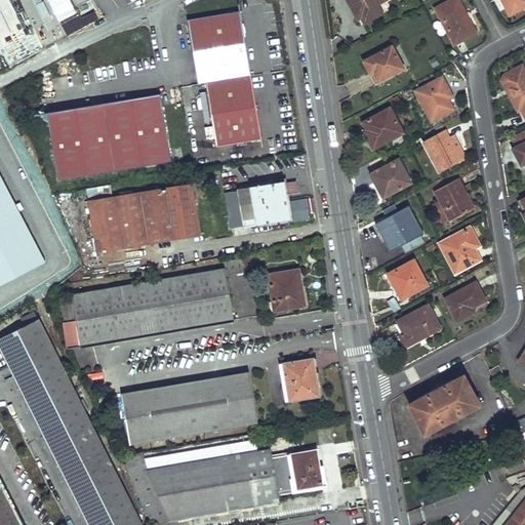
[(69,0),(63,0),(50,7),(55,17),(73,7),(69,0)]
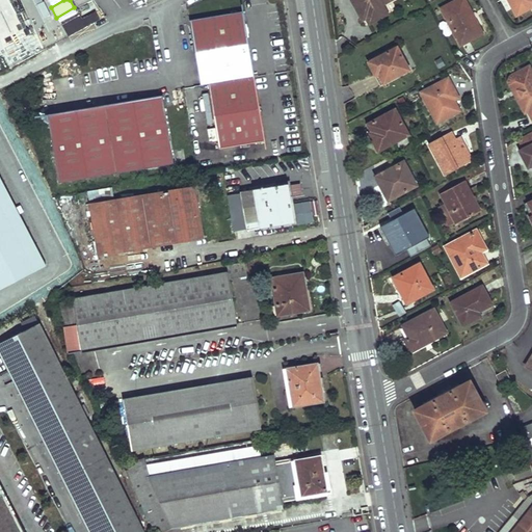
[(350,0),(354,6),(361,3),(364,9),(362,10),(365,18),(368,24),(378,18),(375,12),(384,7),(383,4),(390,0),(350,0)]
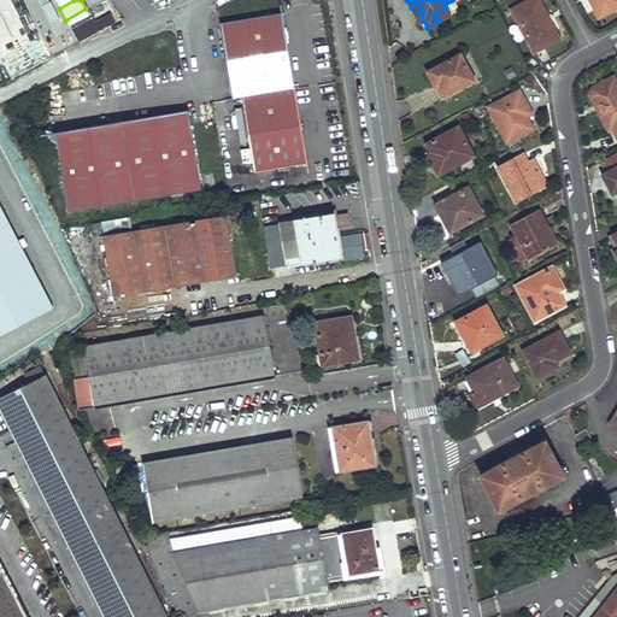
[(558,40),(538,0),(530,0),(511,10),(532,52),(558,40)]
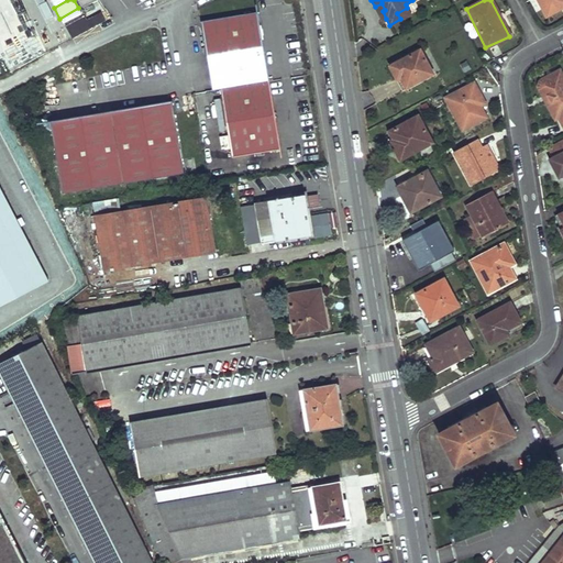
[(562,7),(562,0),(538,0),(547,15),(562,7)]
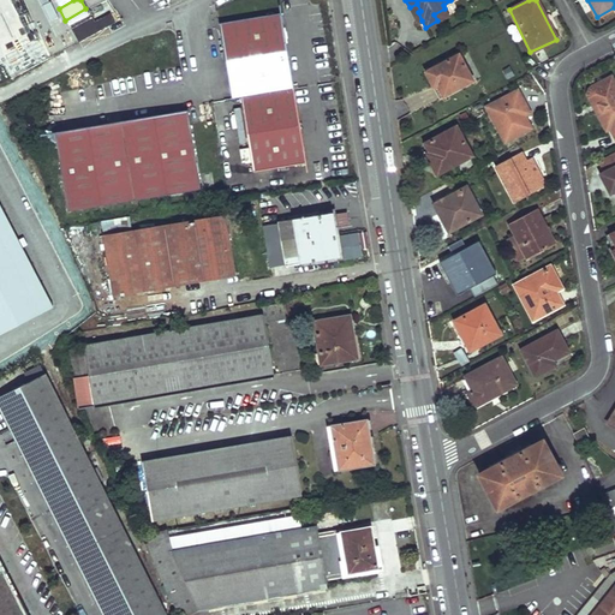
[(417,4),(410,7),(418,23),(422,21),(418,12),(421,11),(417,4)]
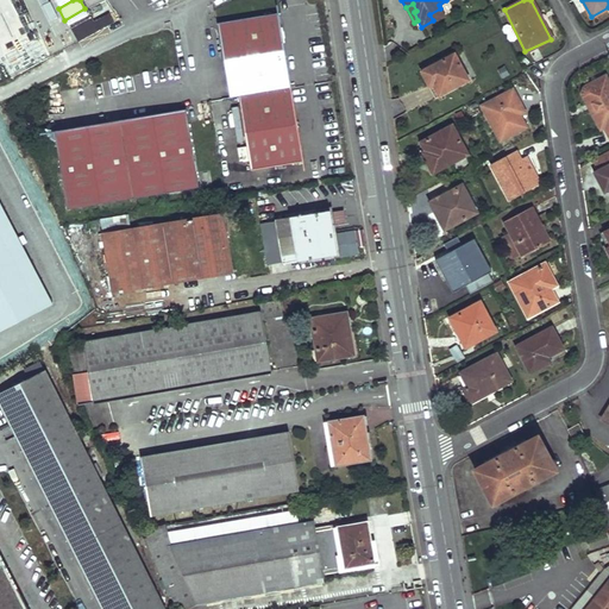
[(444,16),(440,8),(429,14),(433,20),(444,16)]
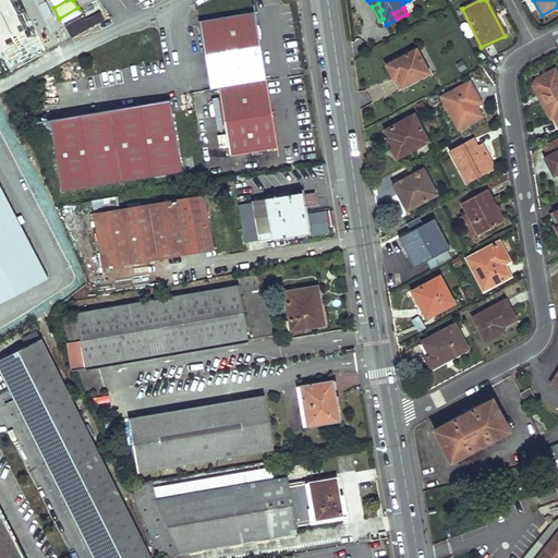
[(71,39),(89,29),(88,27),(102,20),(99,12),(84,20),(83,17),(64,27),(71,39)]
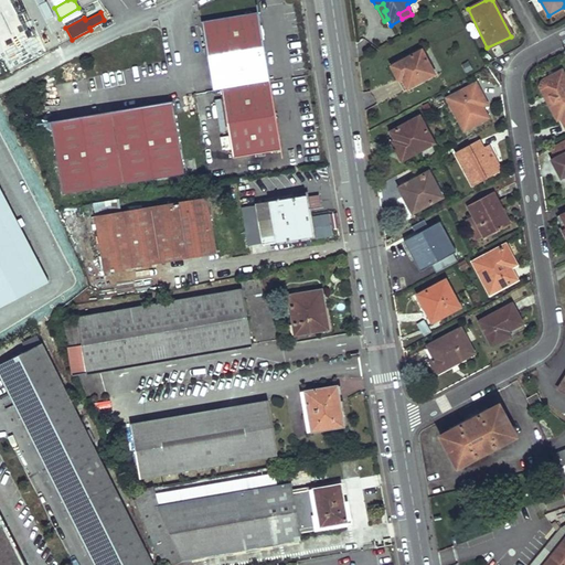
[(232,159),(281,151),(257,12),(201,22),(212,92),(221,91),(232,159)]
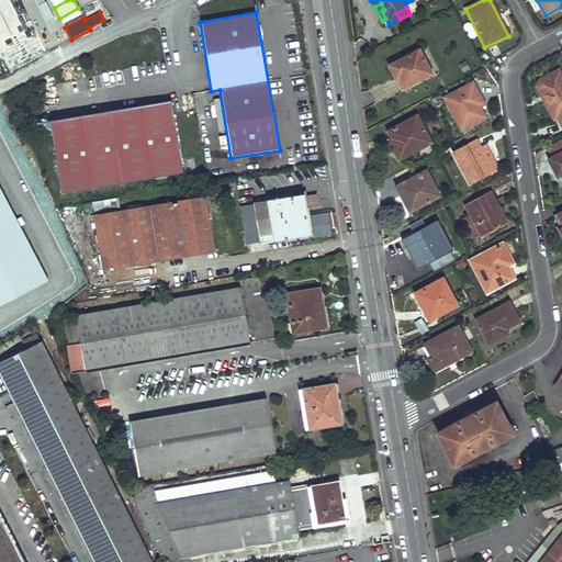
[(405,88),(431,74),(419,51),(390,67),(397,80),(401,79),(405,88)]
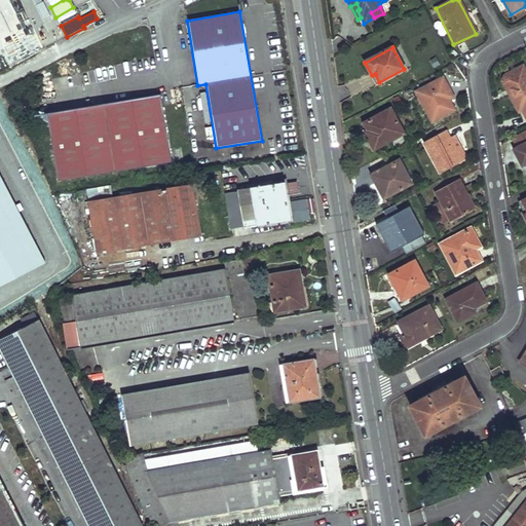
[(503,79),(503,82),(519,111),(523,109),(525,115),(525,72),(523,67),(506,75),(505,76),(504,77),(503,79)]
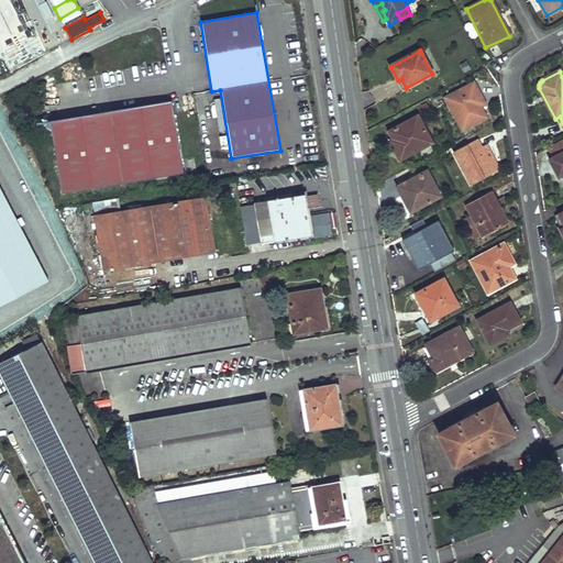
[(485,118),(479,107),(484,105),(473,85),(446,99),(463,130),(485,118)]
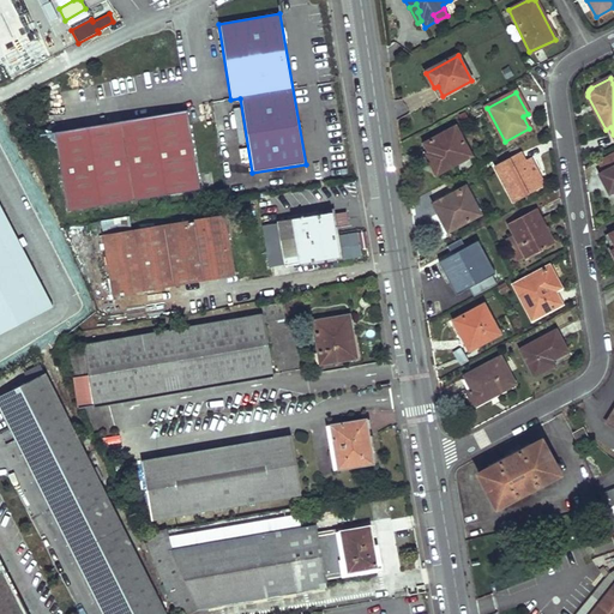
[(66,211),(199,191),(186,110),(54,132),(66,211)]
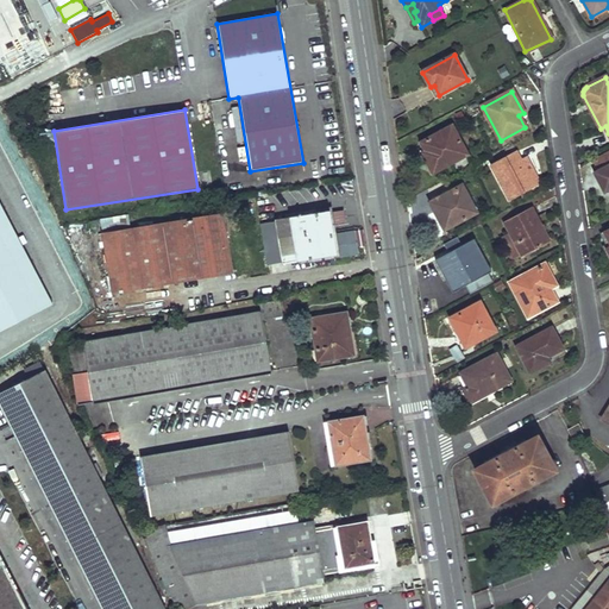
[(468,155),(452,126),(421,143),(437,171),(468,155)]
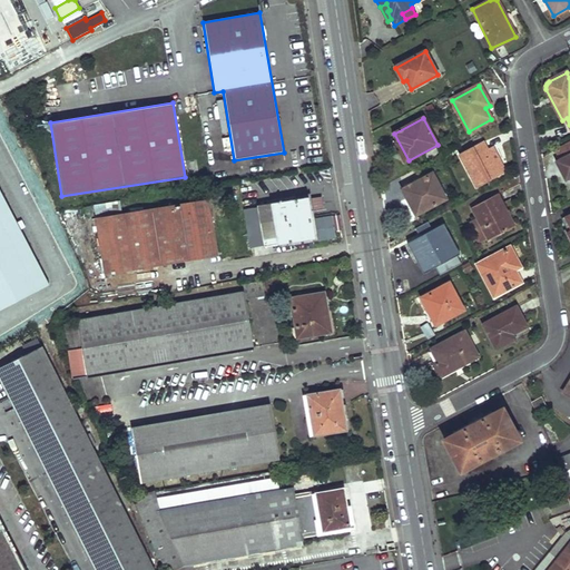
[(569,141),(556,149),(561,161),(557,163),(566,179),(569,177),(569,141)]
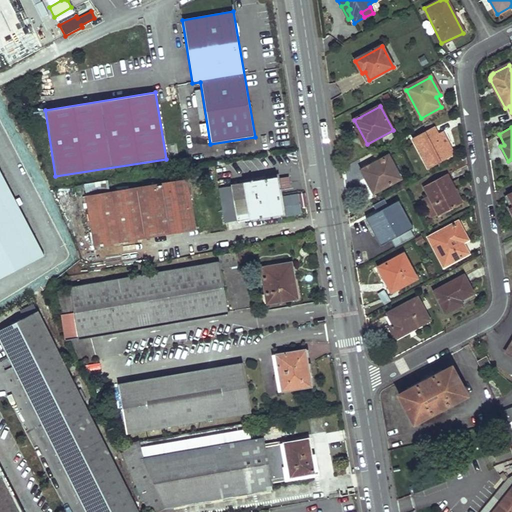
[(428,167),(449,156),(437,135),(434,129),(414,140),(428,167)]
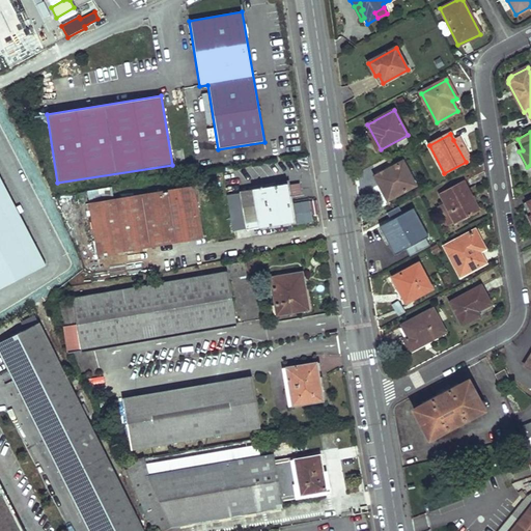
[(470,160),(458,137),(453,140),(466,162),(470,160)]
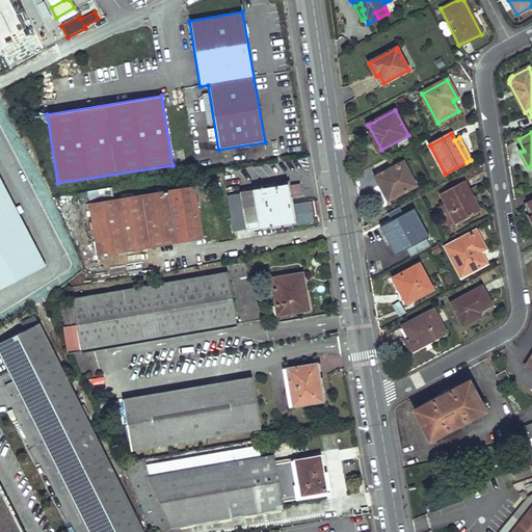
[(416,187),(403,162),(375,177),(389,202),(416,187)]
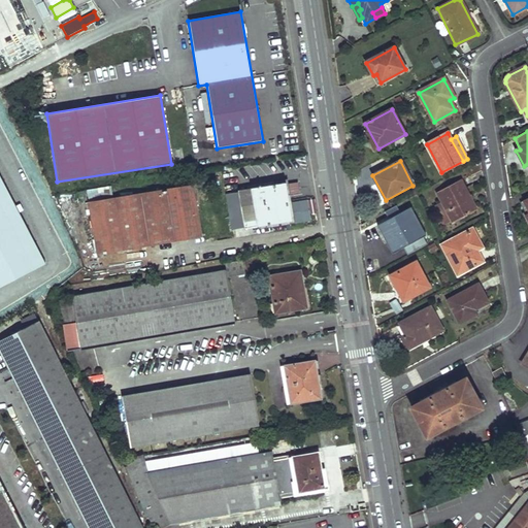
[(0,284),(41,266),(0,170),(0,284)]
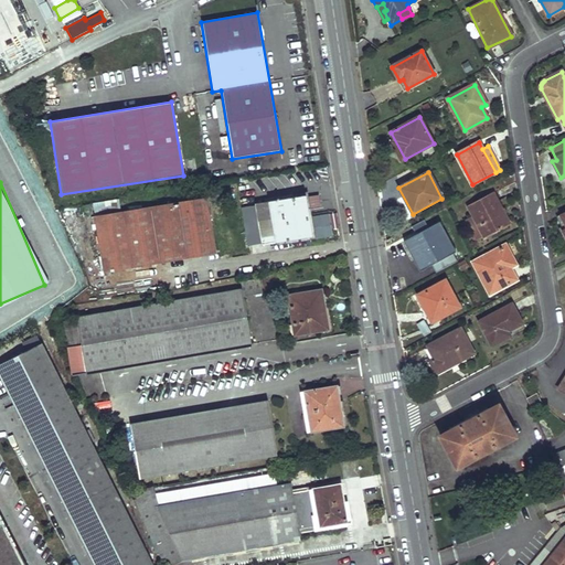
[(492,194),(468,206),(484,237),(508,224),(492,194)]
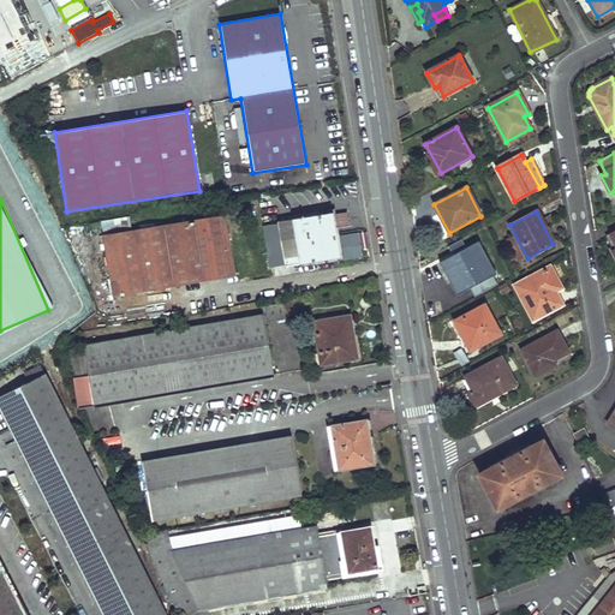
[(237,276),(226,215),(103,236),(114,297),(237,276)]
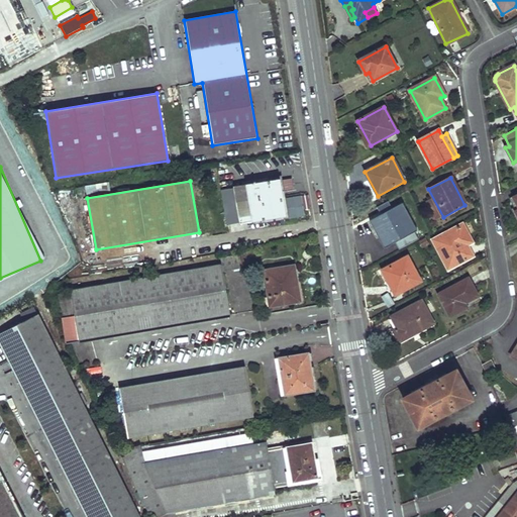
[(285,217),(280,181),(234,188),(239,224),(285,217)]
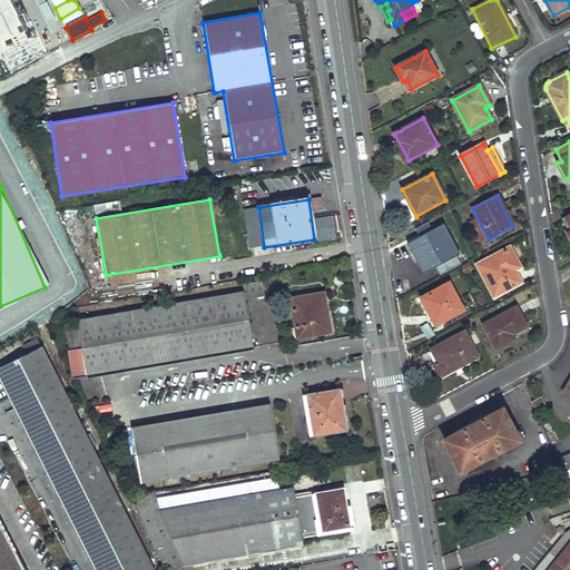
[(264,247),(258,207),(249,208),(256,248),(264,247)]
